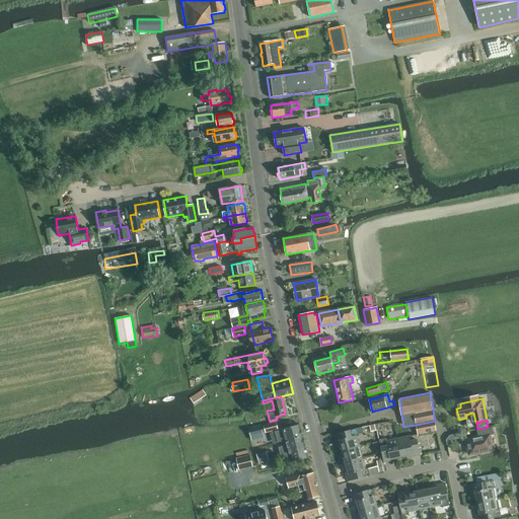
[(435,421),(416,425),(418,436),(437,432),(437,431),(436,431),(435,421)]
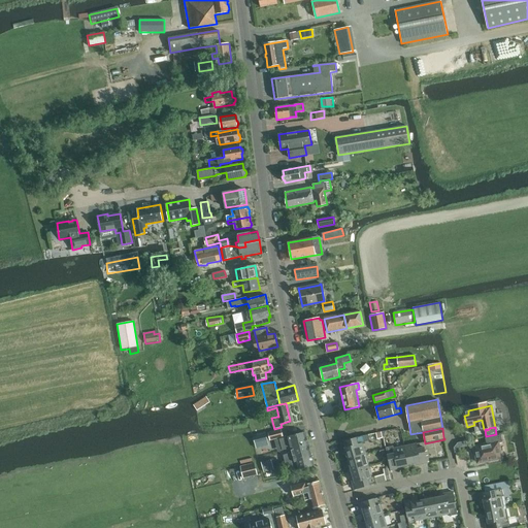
[(268,433),(270,440),(283,436),(282,429),(268,433)]
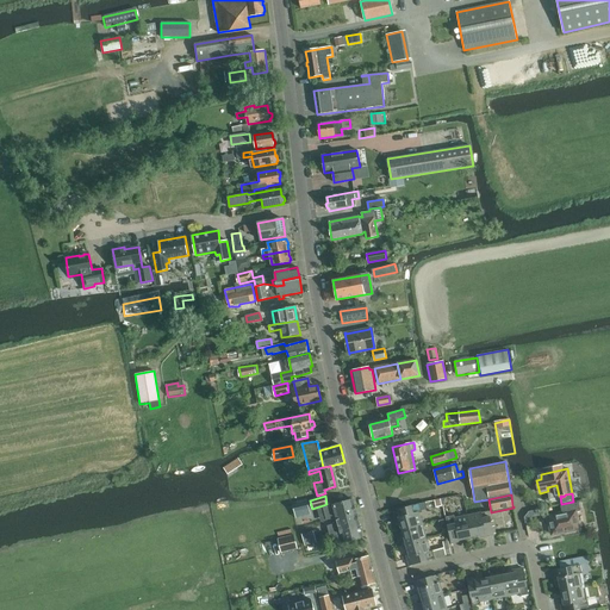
[(399,521),(403,531),(423,526),(419,512),(422,511),(422,510),(442,505),(440,498),(419,503),(393,511),(397,522),(399,521)]
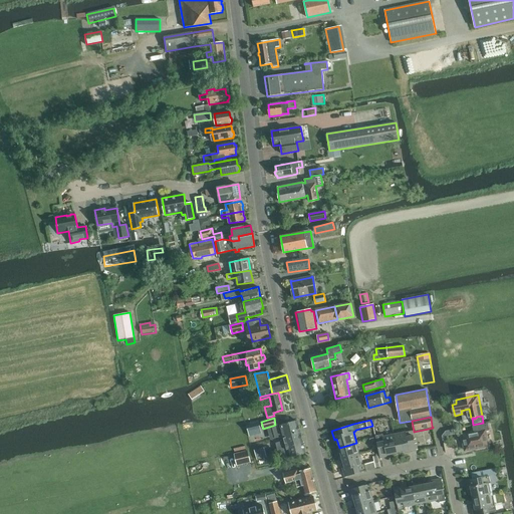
[(282,432),(283,437),(300,432),(297,421),(272,428),(273,434),(282,432)]
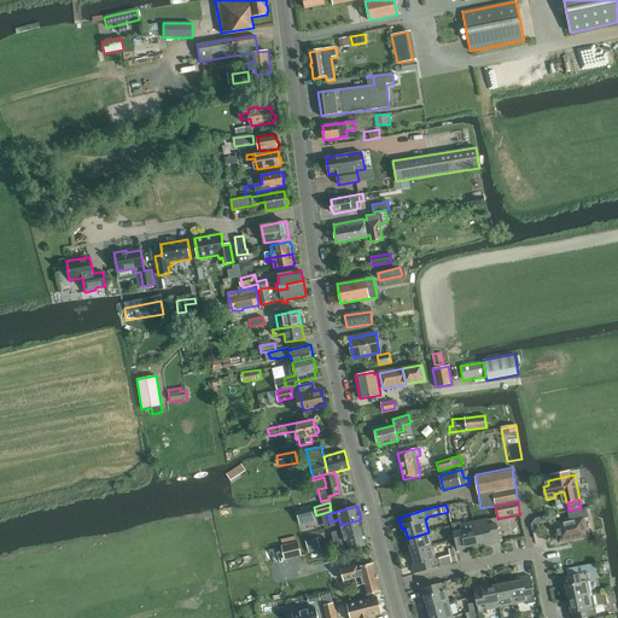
[(303,509),(304,518),(314,516),(312,507),(303,509)]
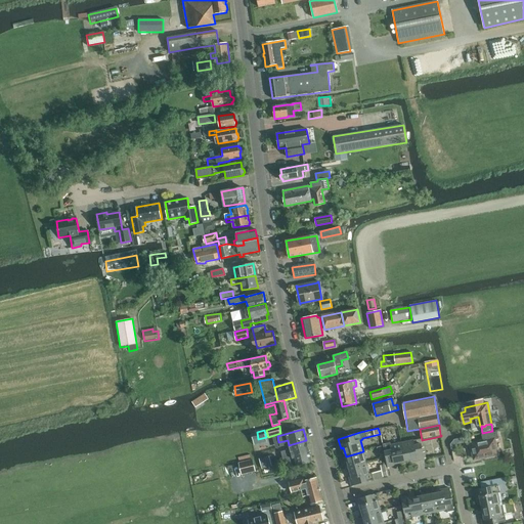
[(420,439),(401,443),(405,461),(415,459),(415,462),(424,460),(420,439)]
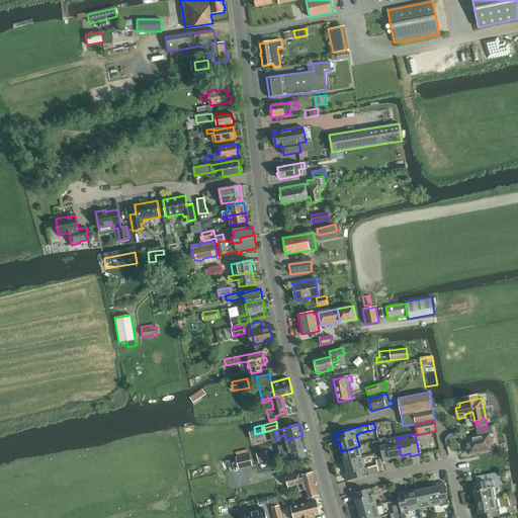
[(462,439),(466,455),(490,450),(487,434),(462,439)]
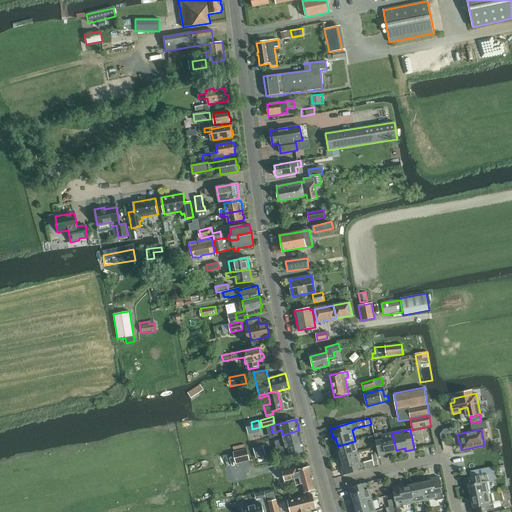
[(275,441),(276,447),(301,441),(299,430),(282,435),(283,439),(275,441)]
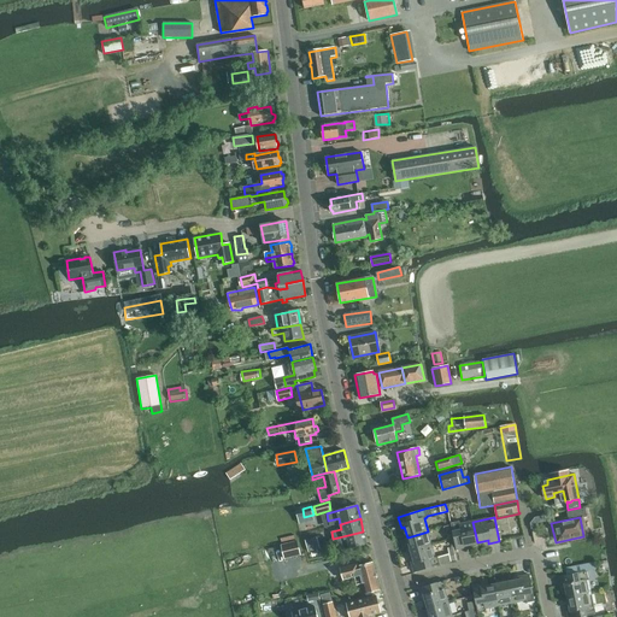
[(477,542),(472,522),(460,524),(459,521),(451,523),(457,550),(468,547),(466,545),(477,542)]
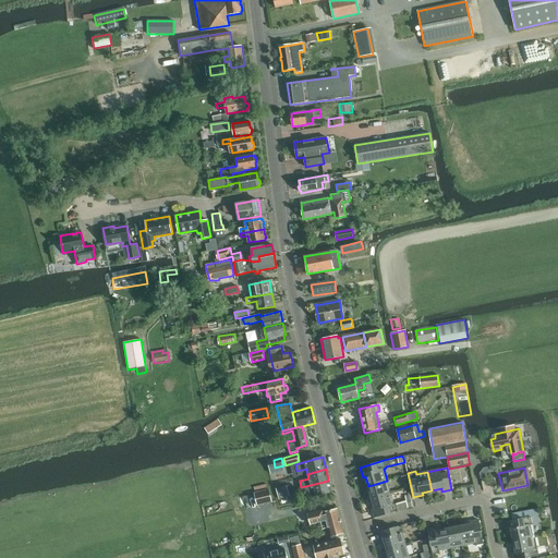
[(328,481),(301,487),(303,495),(307,494),(310,498),(331,492),(328,481)]
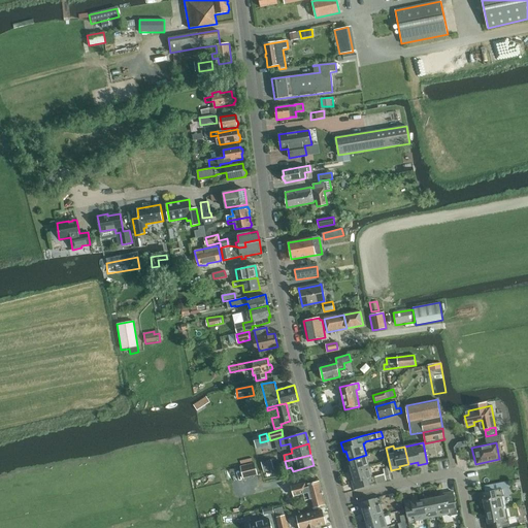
[(351,467),(352,471),(369,466),(366,455),(349,460),(349,461),(347,461),(348,467),(351,467)]
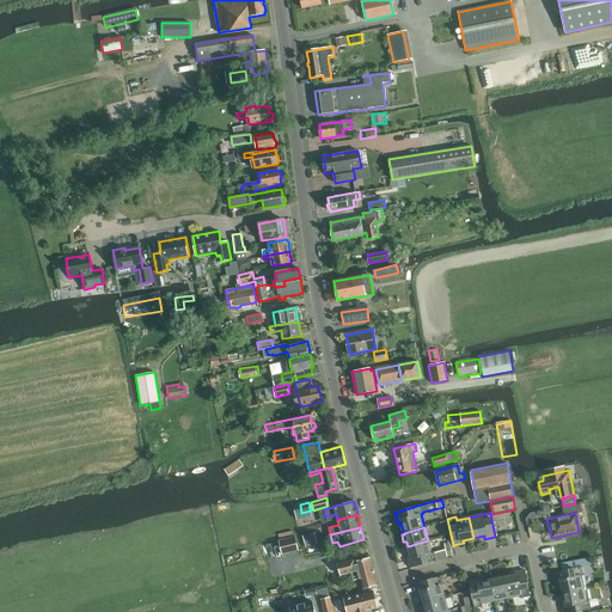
[(279,540),(282,555),(299,551),(295,536),(279,540)]
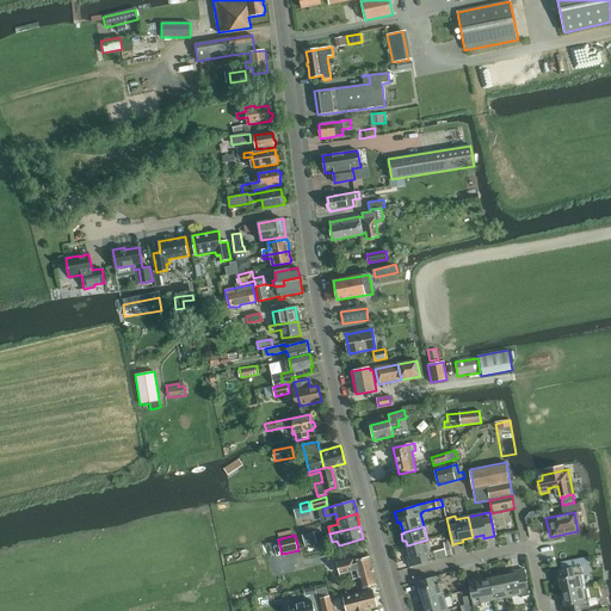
[(427,539),(407,545),(409,555),(407,556),(409,567),(436,560),(446,556),(444,549),(433,551),(431,551),(427,539)]
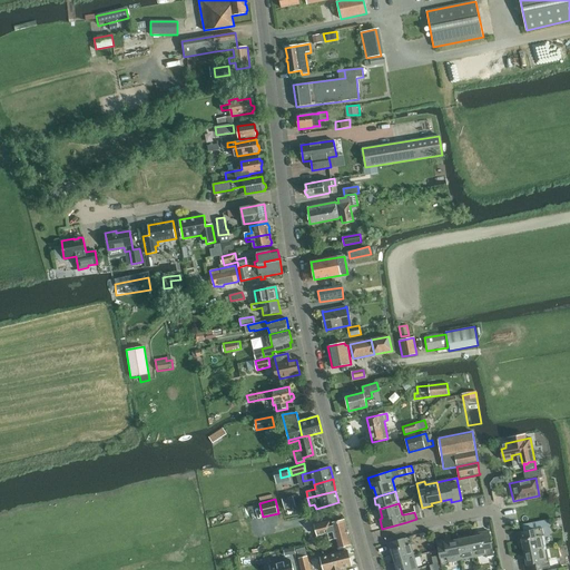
[(327,533),(328,538),(347,532),(344,520),(331,523),(330,520),(314,524),(317,536),(327,533)]
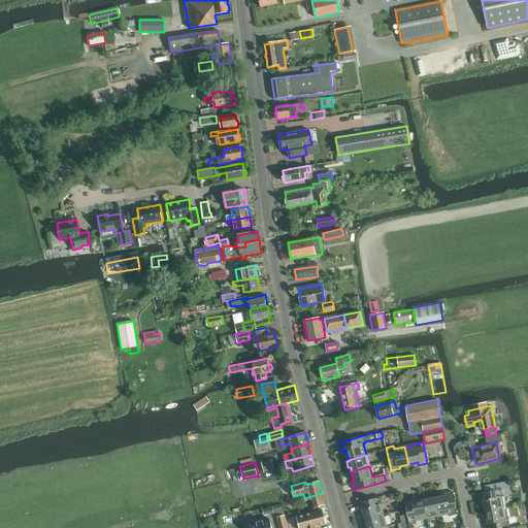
[(484,502),(486,512),(505,507),(503,496),(504,496),(502,489),(480,493),(482,503),(484,502)]
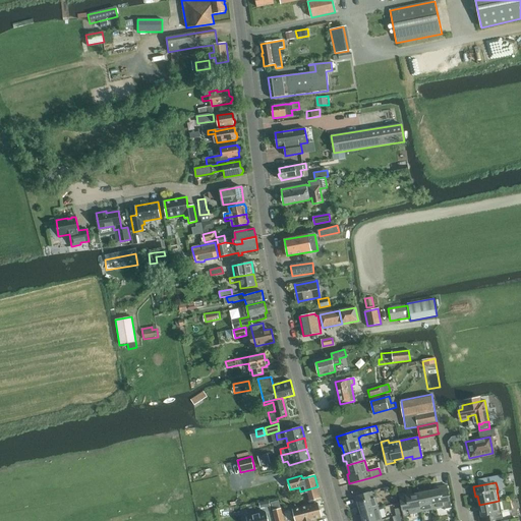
[(439,489),(429,491),(432,509),(444,507),(444,510),(452,508),(447,485),(438,487),(439,489)]
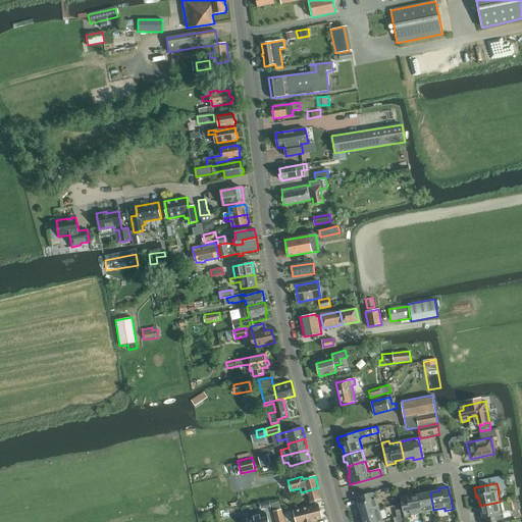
[(318,487),(301,492),(302,494),(307,493),(309,502),(321,499),(318,487)]
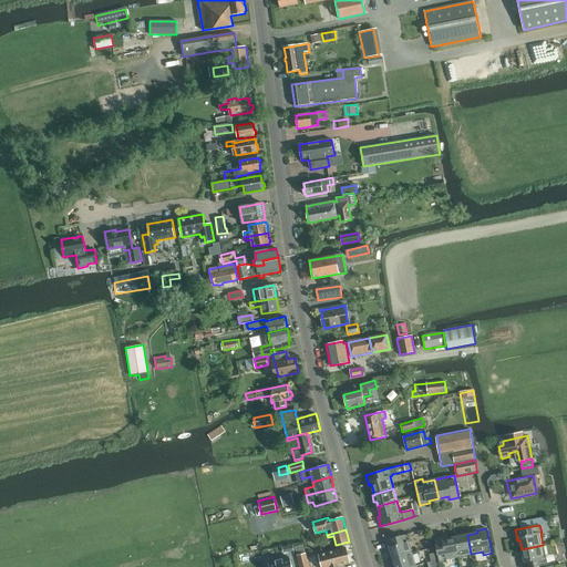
[(460,536),(454,537),(459,557),(471,554),(467,535),(465,535),(465,533),(459,534),(460,536)]
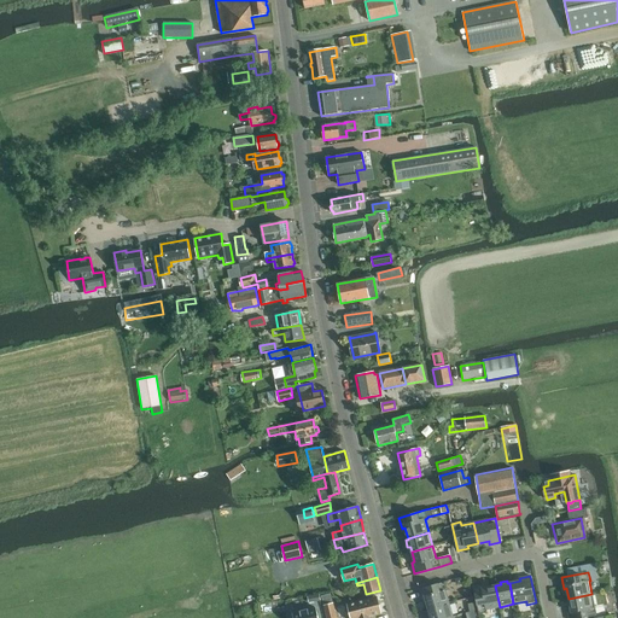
[(425,599),(429,610),(449,604),(445,590),(448,590),(445,582),(419,589),(423,600),(425,599)]
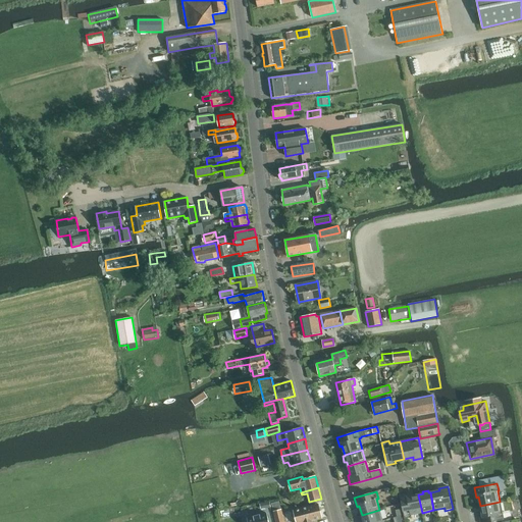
[(422,513),(418,494),(409,497),(409,493),(400,496),(404,519),(412,517),(411,515),(422,513)]
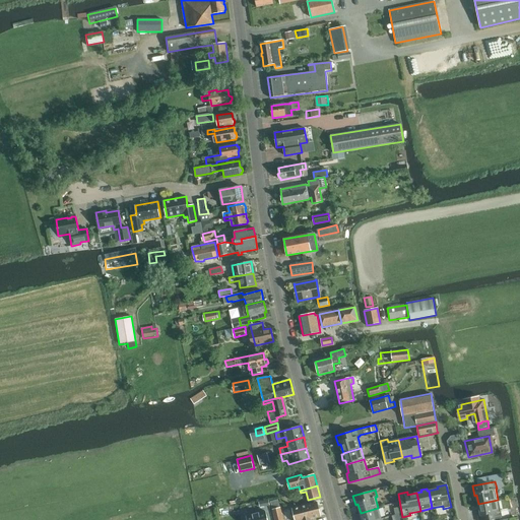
[(498,500),(478,504),(479,513),(477,513),(478,519),(492,519),(502,518),(501,511),(498,500)]
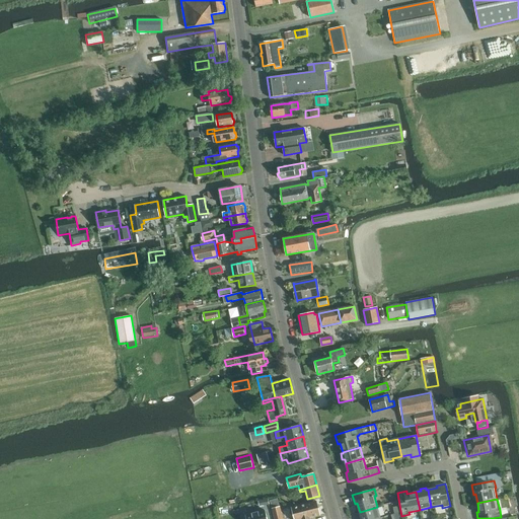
[(311,518),(311,517),(320,515),(317,501),(291,508),(294,518),(311,518)]
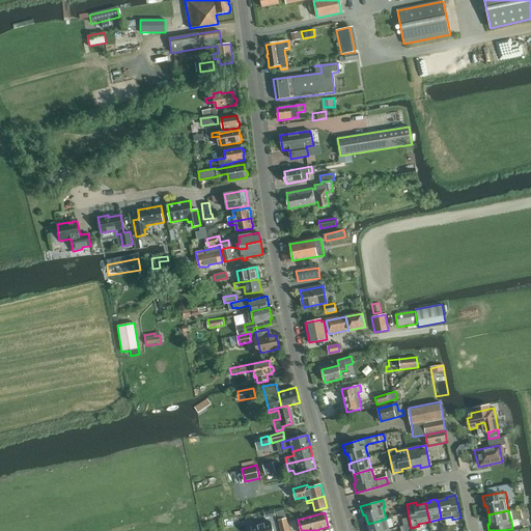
[(294,530),(290,516),(279,520),(281,530),(294,530)]
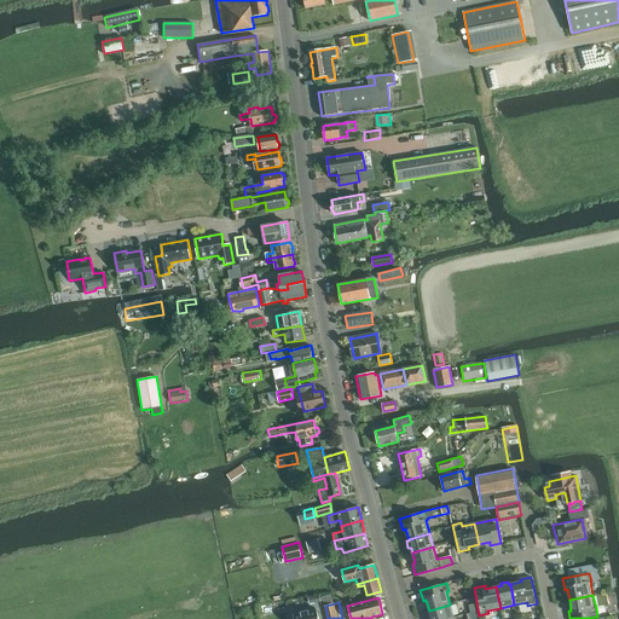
[(429,618),(432,618),(431,618),(449,618),(453,618),(450,605),(429,611),(429,612),(427,613),(428,618),(429,618)]
